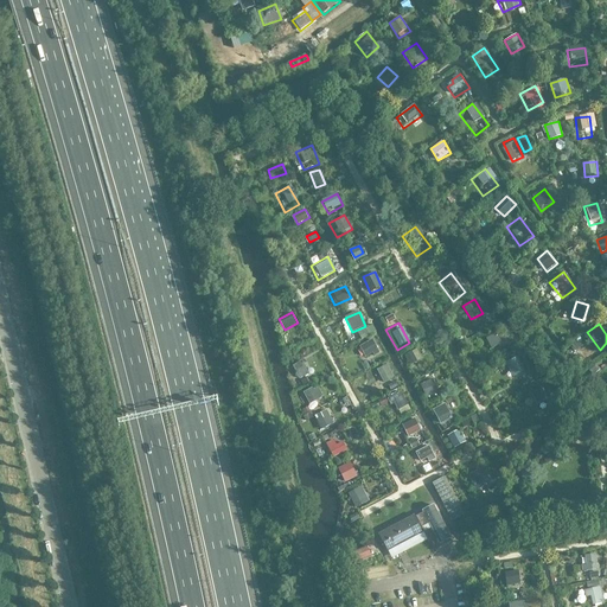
[(504,343),(489,325),(478,333),(493,351),(504,343)]
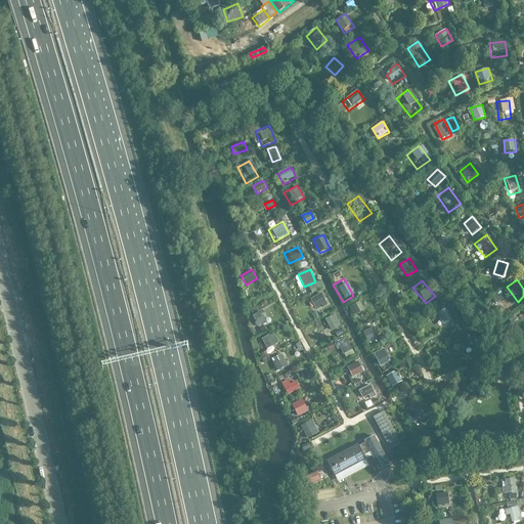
[(311,298),(318,310),(329,304),(322,292),(311,298)]
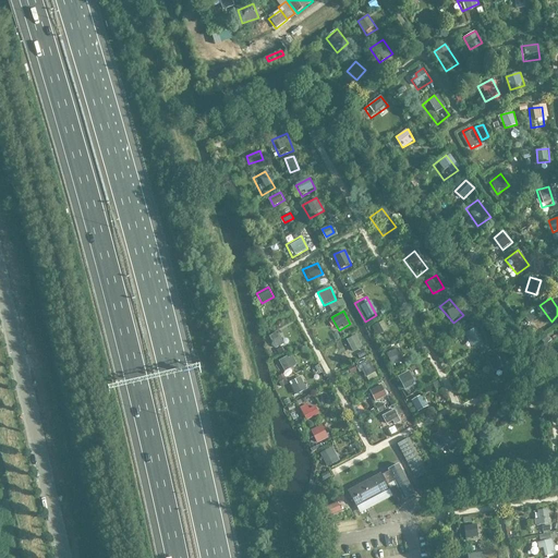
[(384,319),(373,325),(377,335),(389,329),(384,319)]
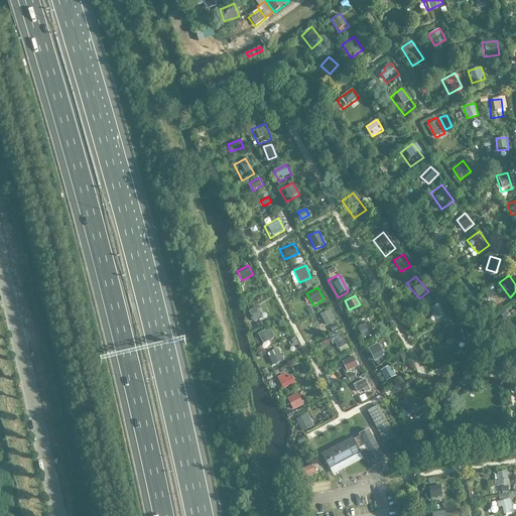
[(440,303),(430,307),(436,319),(445,316),(440,303)]
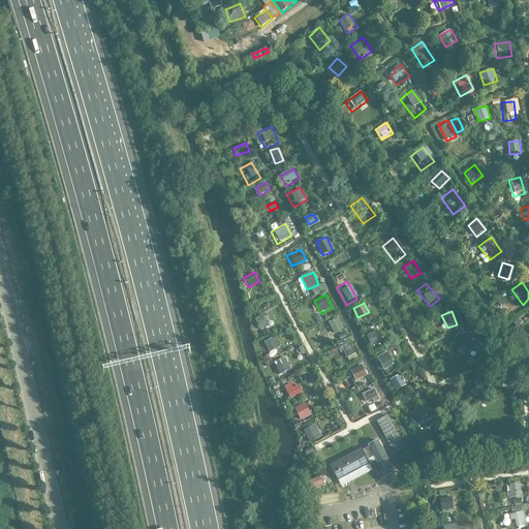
[(269,325),(262,314),(254,317),(260,330),(269,325)]
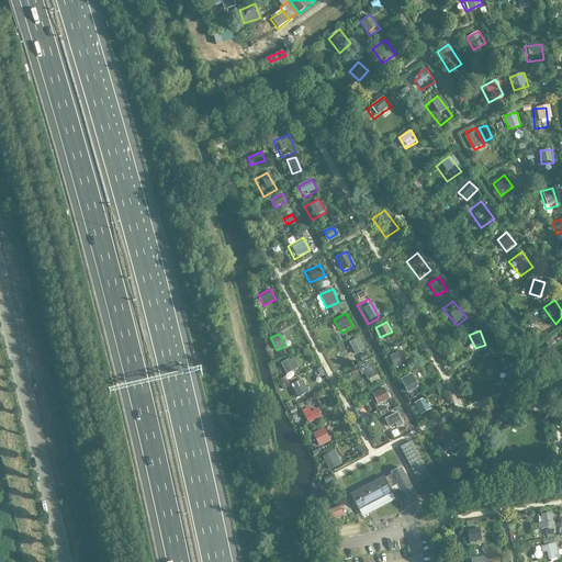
[(364,357),(356,335),(341,341),(350,362),(364,357)]
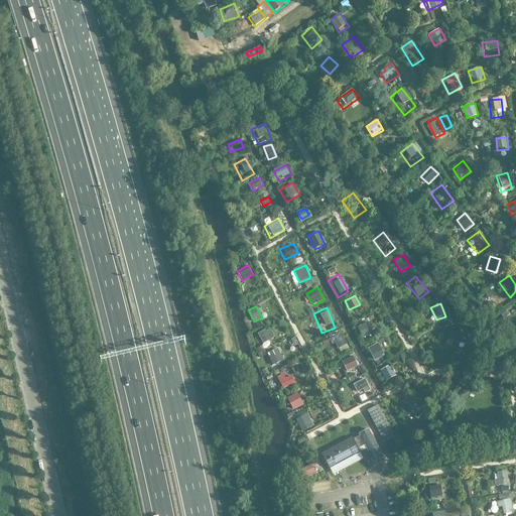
[(371,336),(362,319),(351,326),(360,342),(371,336)]
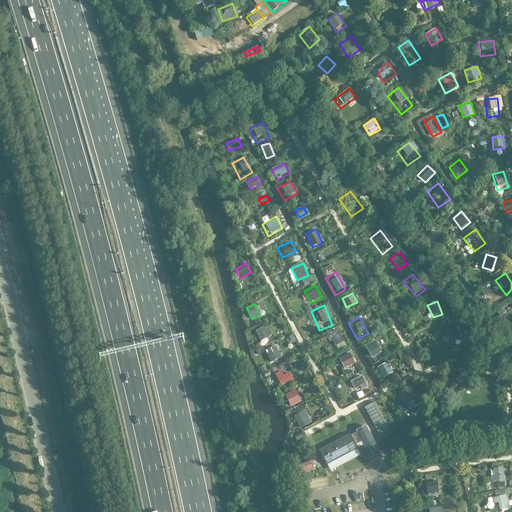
[(454,323),(440,332),(449,346),(463,337),(454,323)]
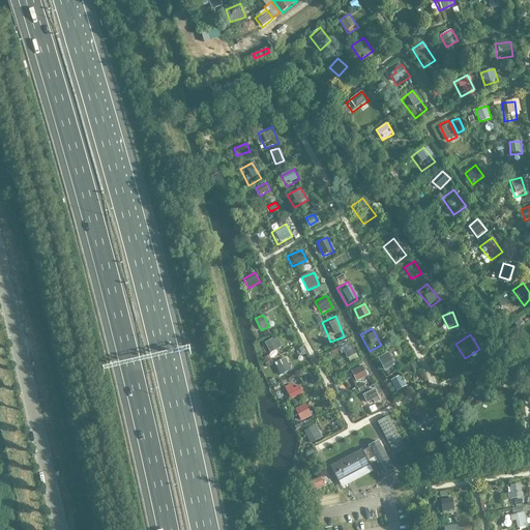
[(281,350),(272,335),(260,342),(268,357),(281,350)]
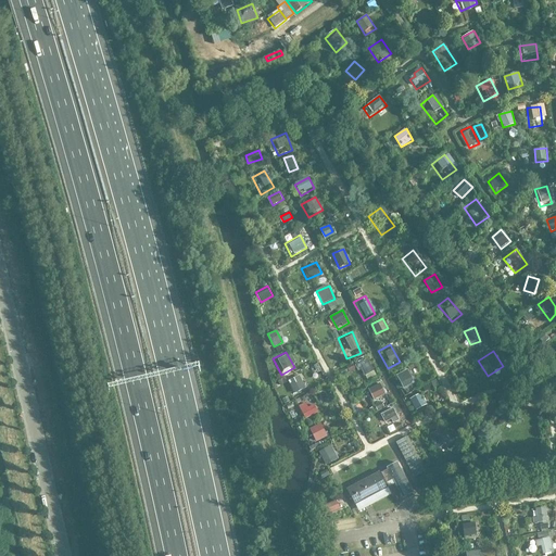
[(368,380),(377,374),(366,357),(356,364),(368,380)]
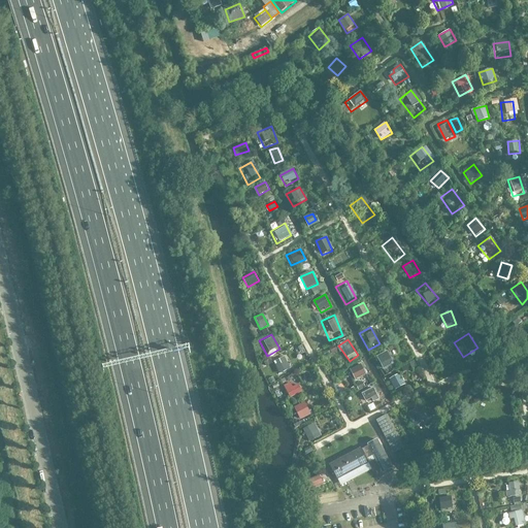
[(388,351),(377,356),(383,368),(394,363),(388,351)]
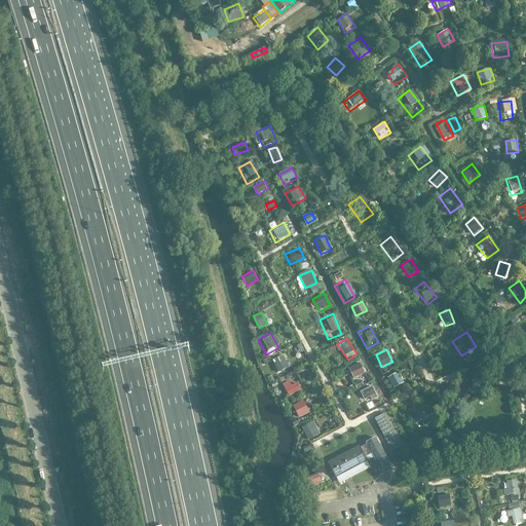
[(283,354),(272,360),(278,372),(289,367),(283,354)]
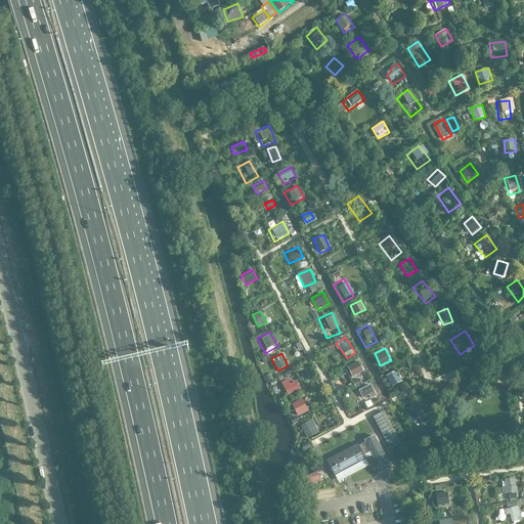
[(364,374),(355,358),(342,365),(351,382),(364,374)]
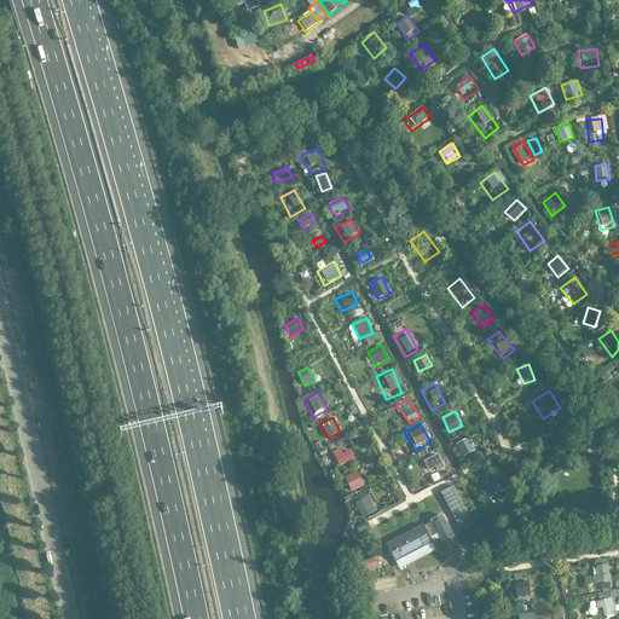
[(479,450),(468,435),(452,447),(463,462),(479,450)]
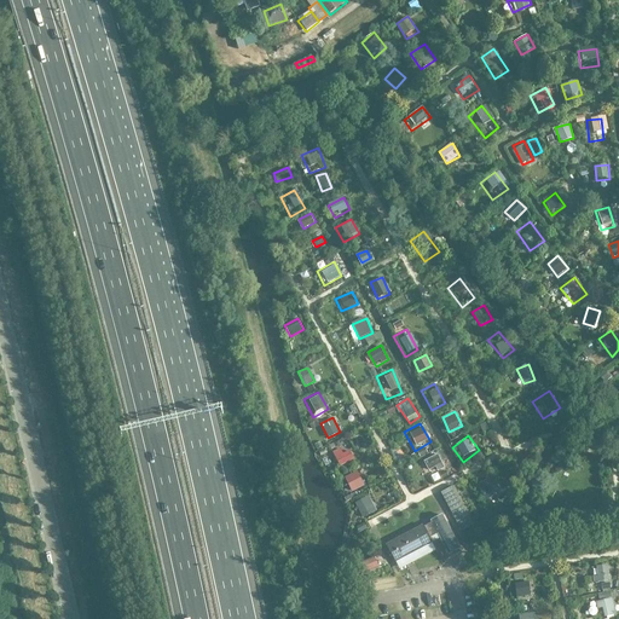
[(350,457),(339,441),(327,450),(337,466),(350,457)]
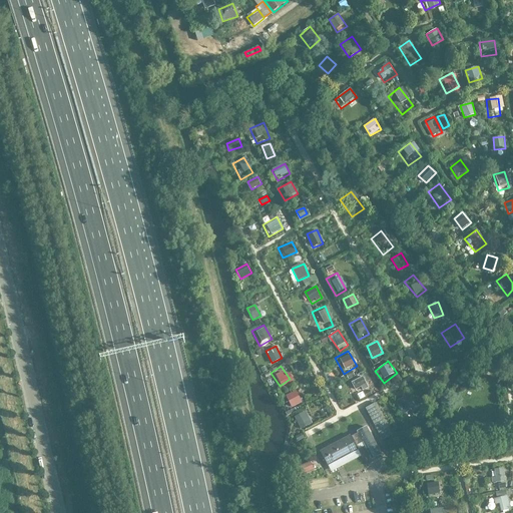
[(352,381),(356,391),(368,386),(364,376),(352,381)]
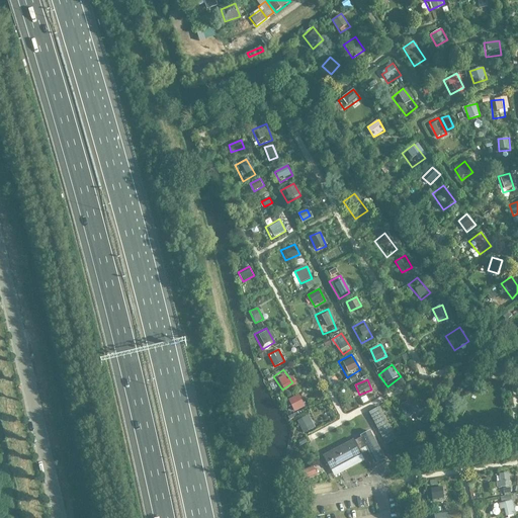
[(298,395),(288,400),(294,412),(305,407),(298,395)]
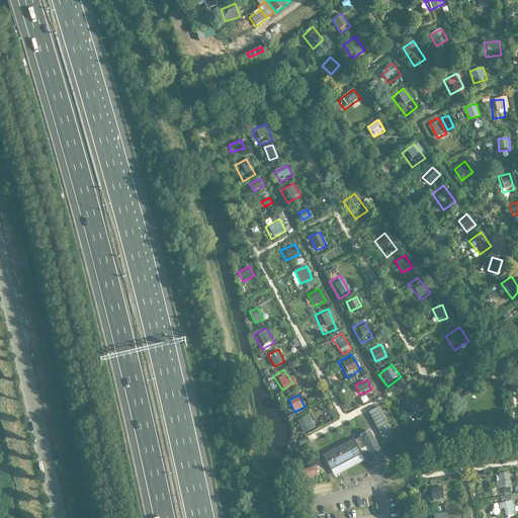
[(411,404),(401,405),(403,422),(413,421),(411,404)]
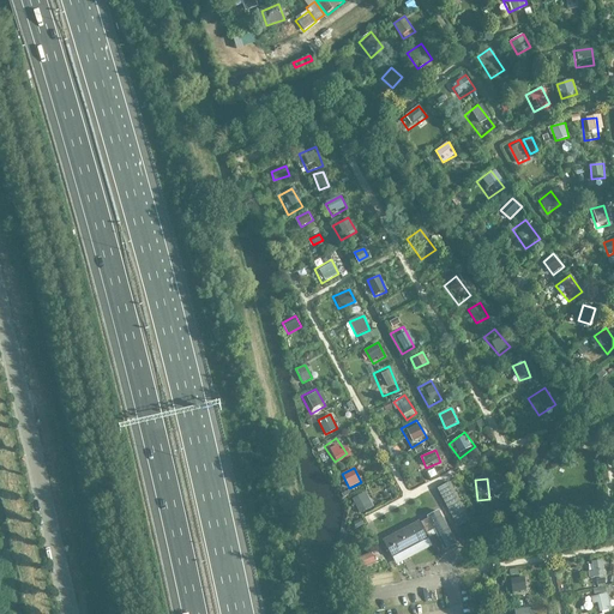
[(468,522),(449,485),(438,489),(457,528),(468,522)]
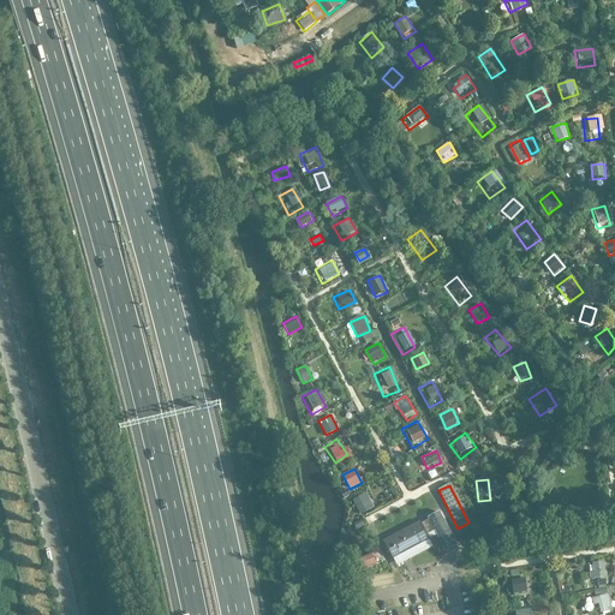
[(366,493),(352,500),(360,514),(374,507),(366,493)]
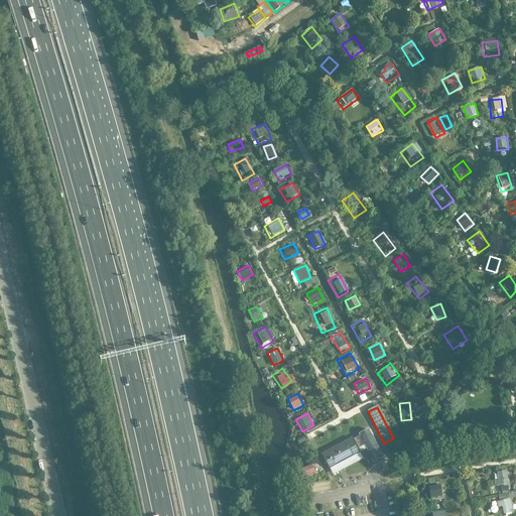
[(360,453),(358,448),(365,445),(374,462),(383,458),(368,430),(359,434),(360,435),(353,439),(352,438),(321,455),(330,469),(360,453)]
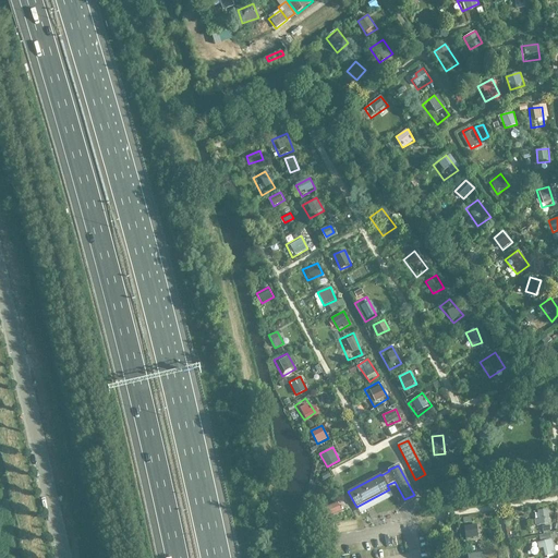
[(323,510),(325,526),(342,524),(340,508),(323,510)]
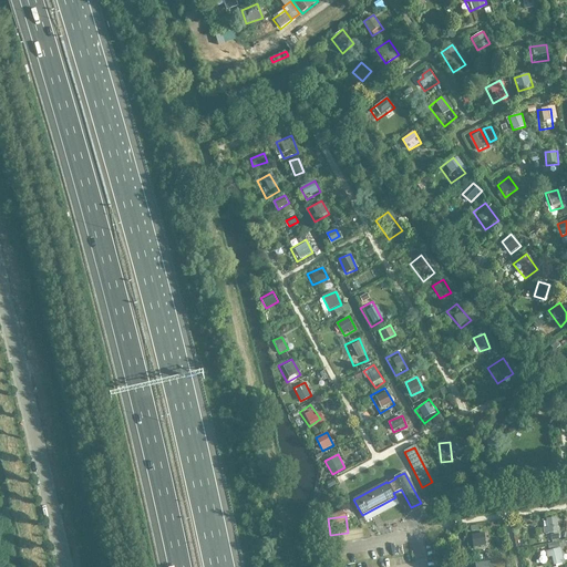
[(558,517),(546,518),(546,532),(558,532),(558,517)]
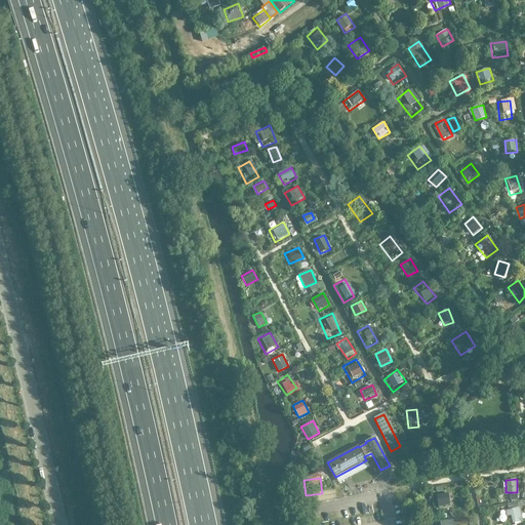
[(437,494),(439,507),(450,506),(449,493),(437,494)]
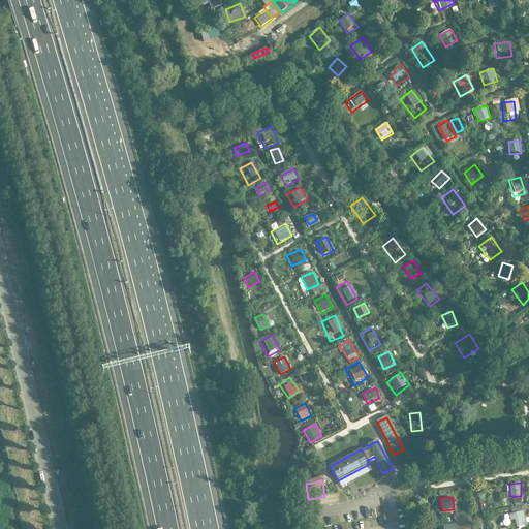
[(527,528),(523,508),(507,512),(510,528),(527,528)]
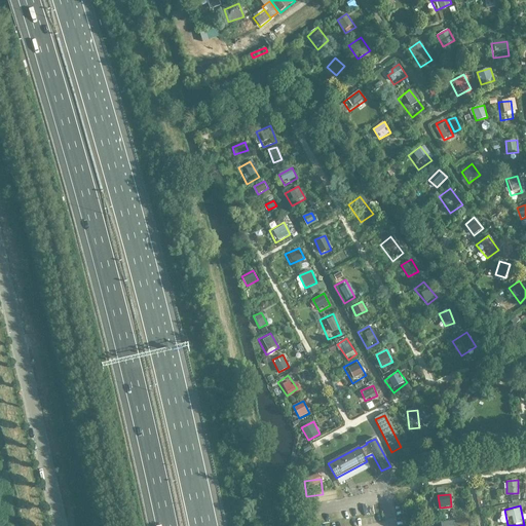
[(452,525),(451,516),(436,518),(436,525),(452,525)]
